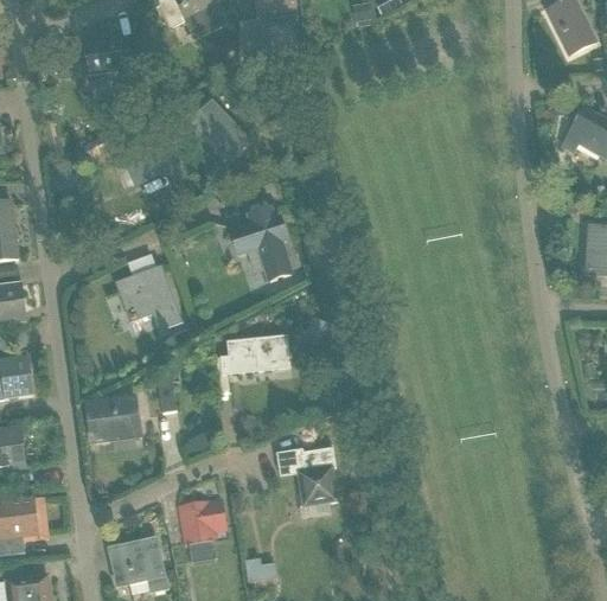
[(159,0),(171,26),(185,19),(193,37),(227,20),(216,0),(159,0)]
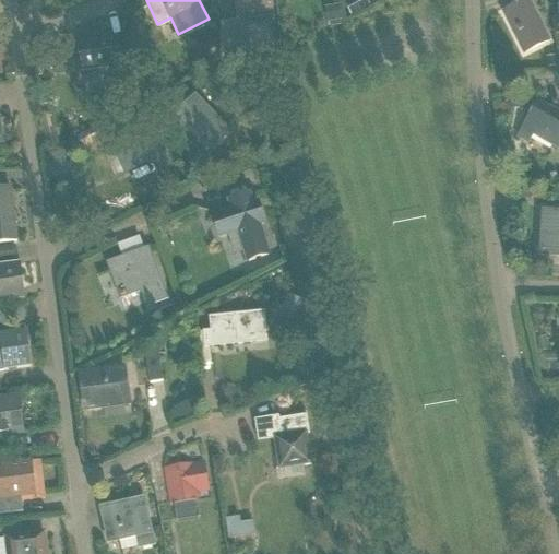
[(235,0),(238,18),(272,13),(270,0),(235,0)]
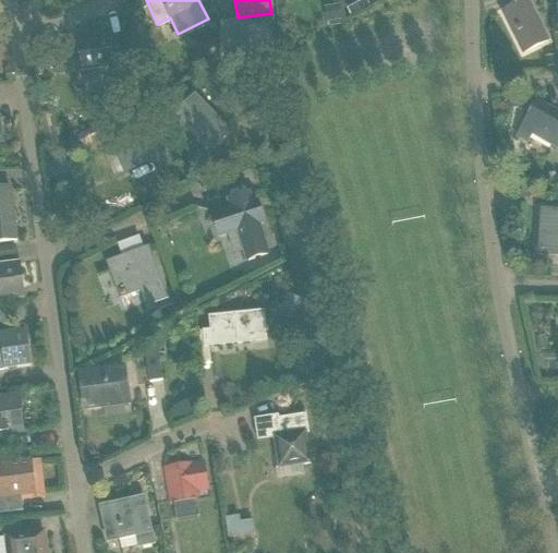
[(342,0),(349,12),(362,5),(360,0),(342,0)]
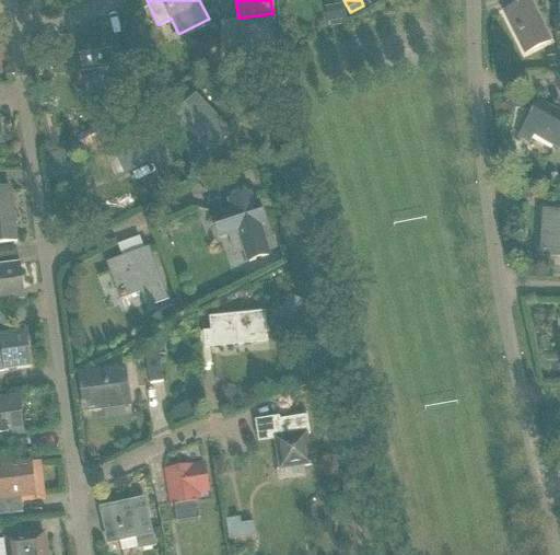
[(503,8),(509,19),(515,15),(518,23),(516,24),(518,29),(521,27),(525,35),(518,38),(524,49),(549,36),(532,0),(517,0),(503,8)]
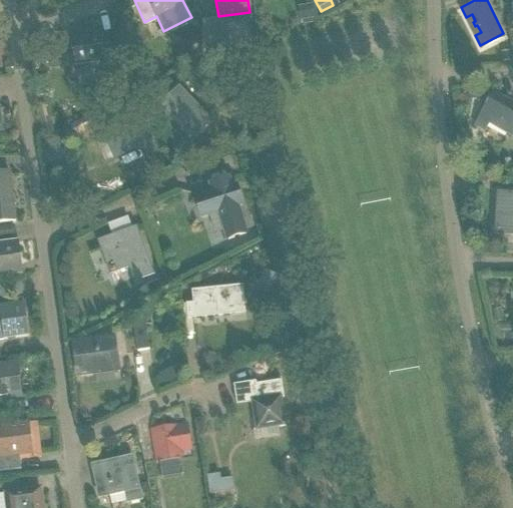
[(299,20),(312,19),(311,6),(298,7),(299,20)]
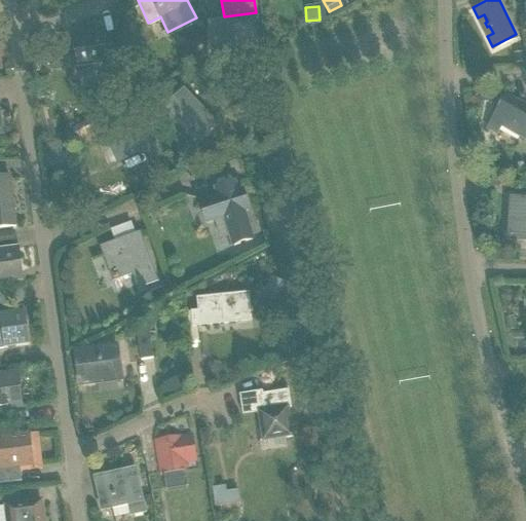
[(221,17),(207,20),(211,45),(223,43),(225,43),(222,21),(221,17)]
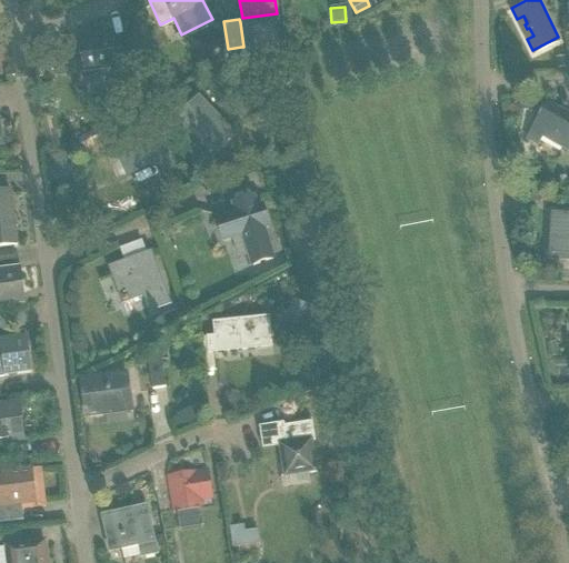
[(83,66),(105,63),(106,71),(118,70),(112,29),(78,33),(82,72),(85,72),(83,66)]
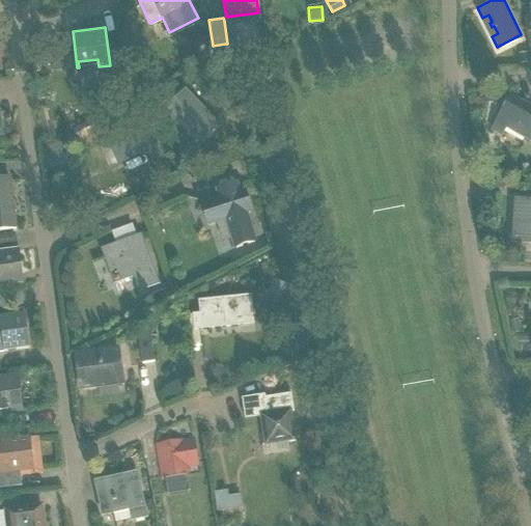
[(200,29),(182,37),(188,51),(206,43),(200,29)]
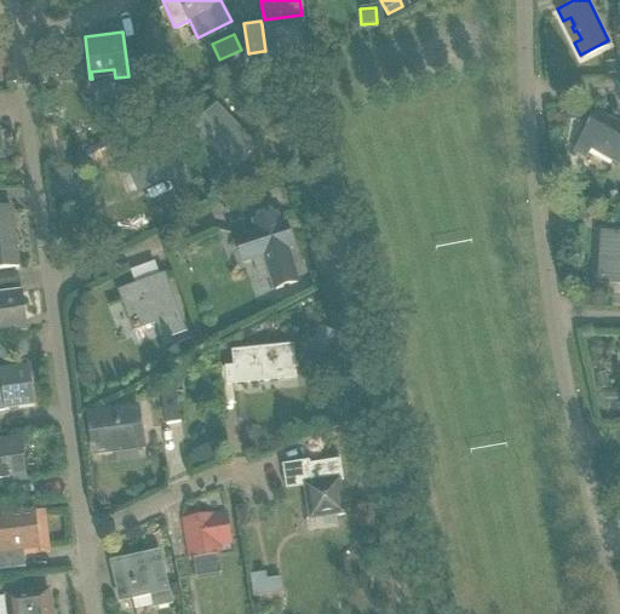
[(615,58),(604,58),(606,70),(616,70),(615,58)]
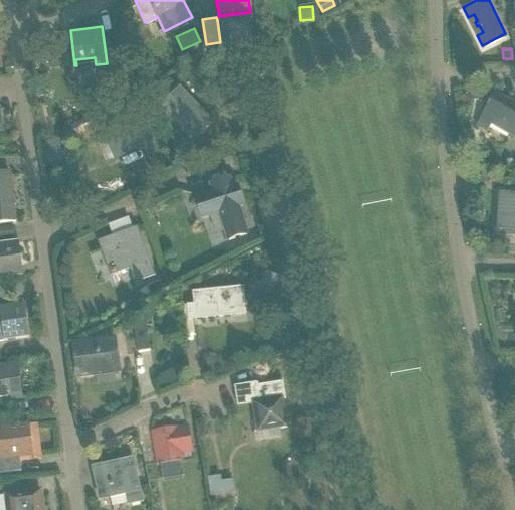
[(161,103),(181,124),(189,132),(196,125),(199,129),(211,118),(180,85),(161,103)]
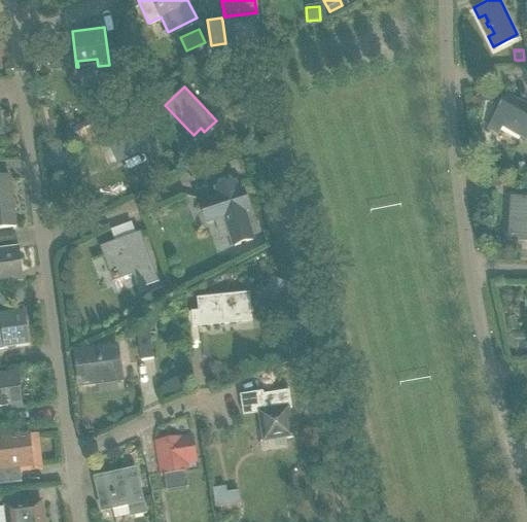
[(506,92),(493,115),(488,124),(497,129),(501,120),(526,134),(526,108),(514,101),(516,98),(506,92)]
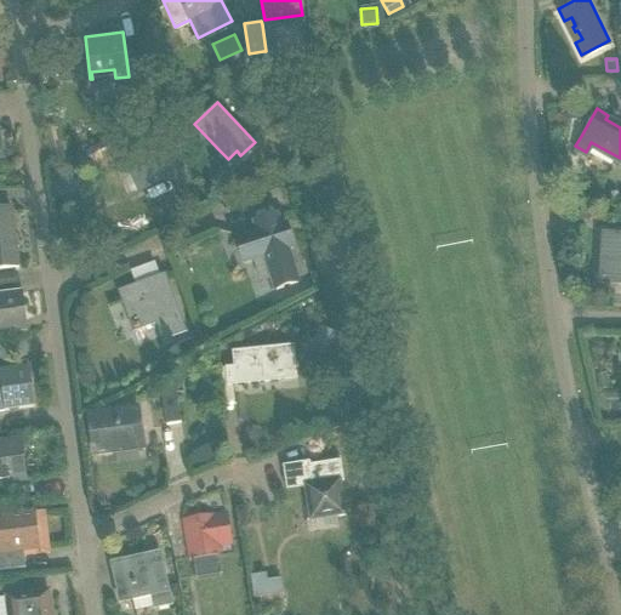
[(126,148),(132,160),(142,183),(180,166),(164,131),(126,148)]
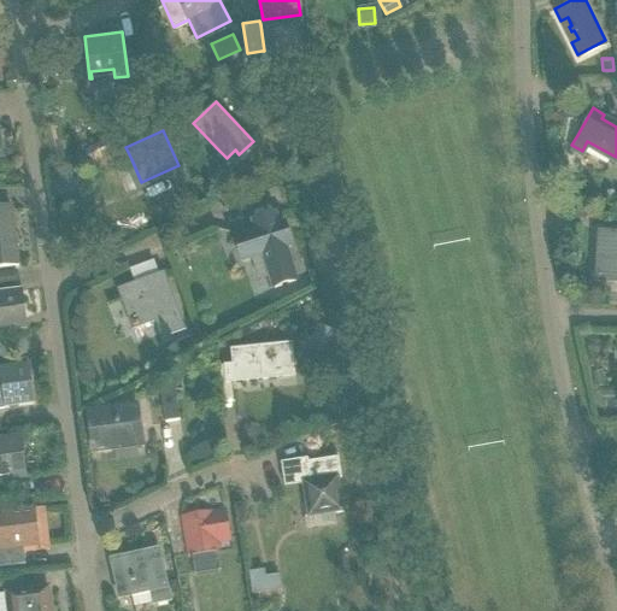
[(0,263),(17,262),(10,204),(0,204),(0,263)]
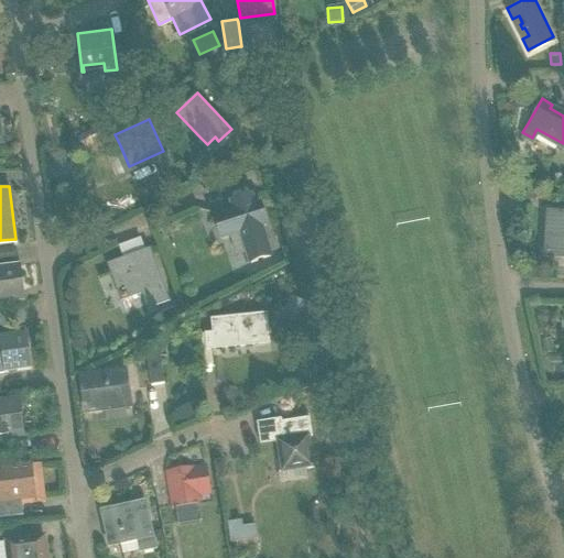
[(231,207),(213,214),(220,238),(239,231),(248,261),(272,253),(262,223),(269,221),(261,197),(255,199),(251,188),(228,196),(231,207)]
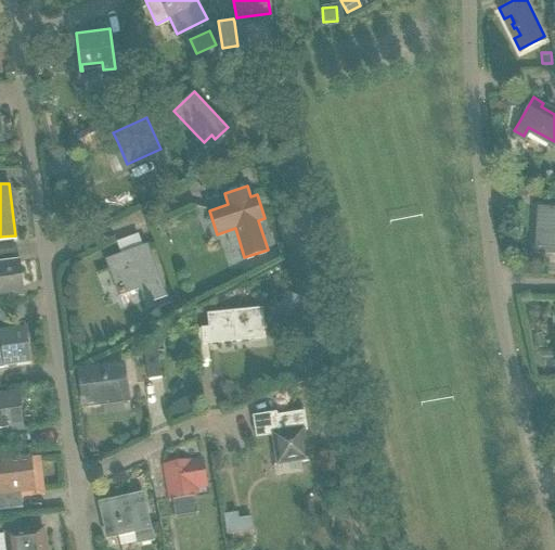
[(554,205),(538,205),(536,248),(554,248),(554,205)]
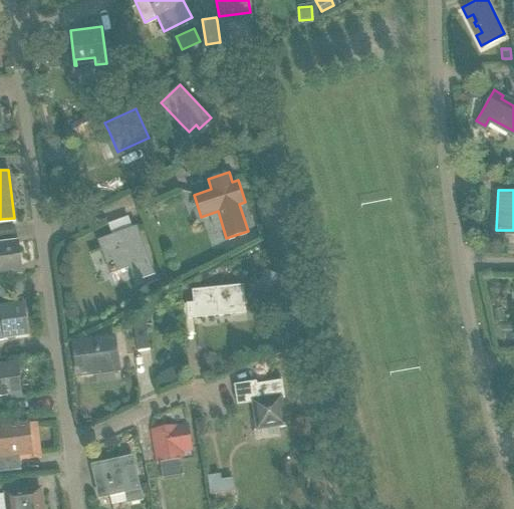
[(0,233),(15,232),(13,222),(0,223),(0,233)]
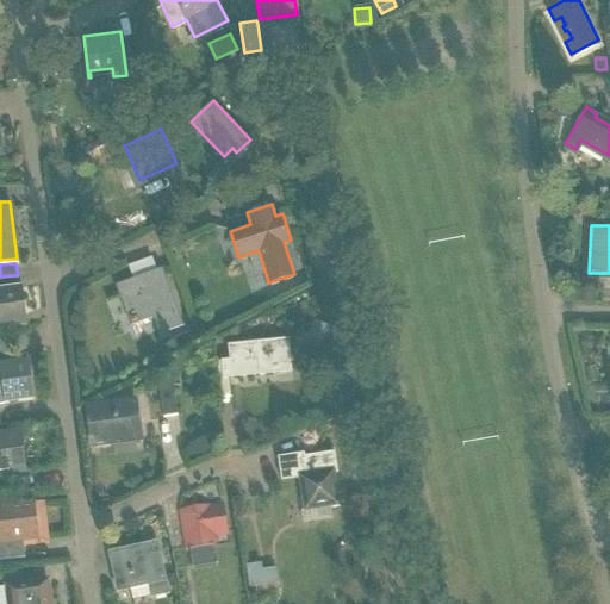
[(161,327),(178,319),(160,269),(119,285),(131,315),(130,315),(131,319),(137,317),(155,310),(161,327)]
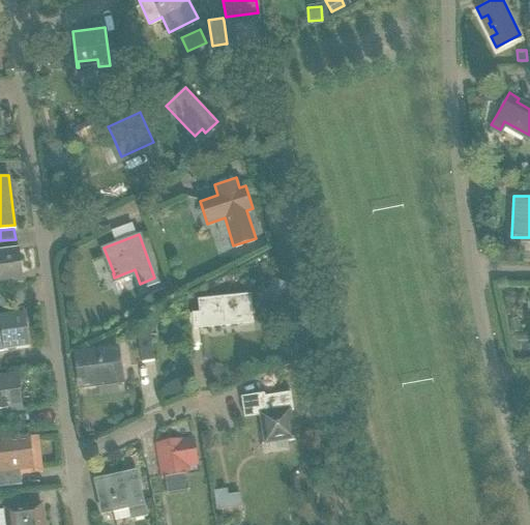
[(0,281),(4,281),(4,272),(20,270),(18,245),(0,248),(0,281)]
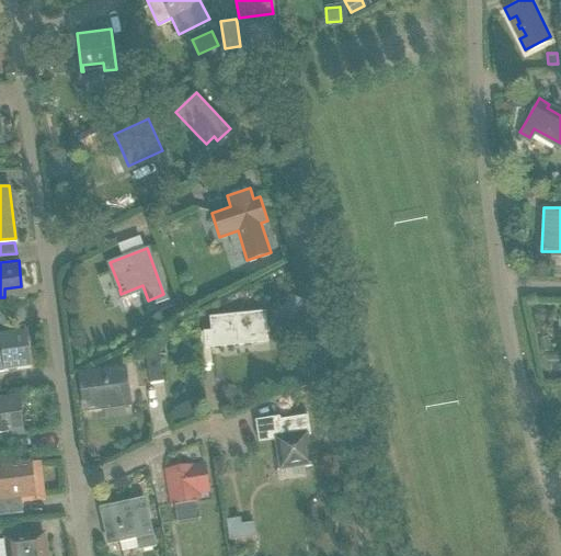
[(296,313),(300,303),(283,296),(278,306),(296,313)]
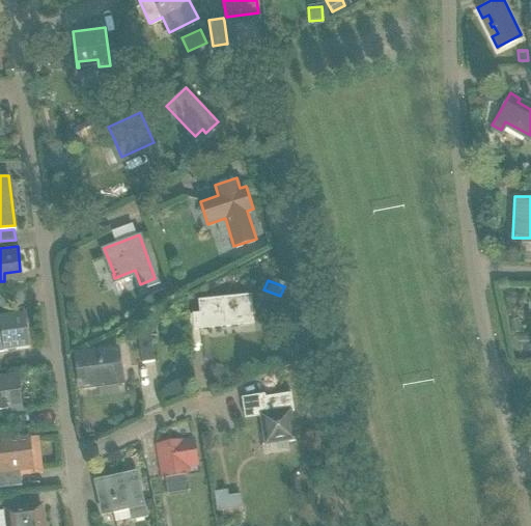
[(156,306),(167,301),(163,288),(150,294),(156,306)]
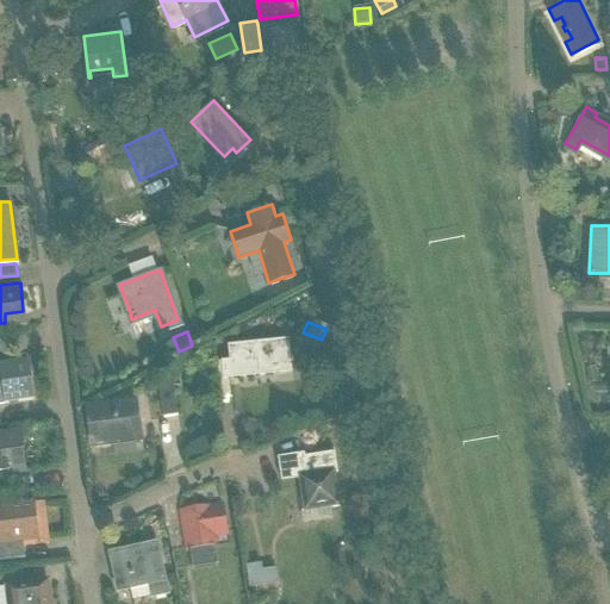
[(230,356),(224,356),(226,371),(290,365),(286,335),(228,342),(230,356)]
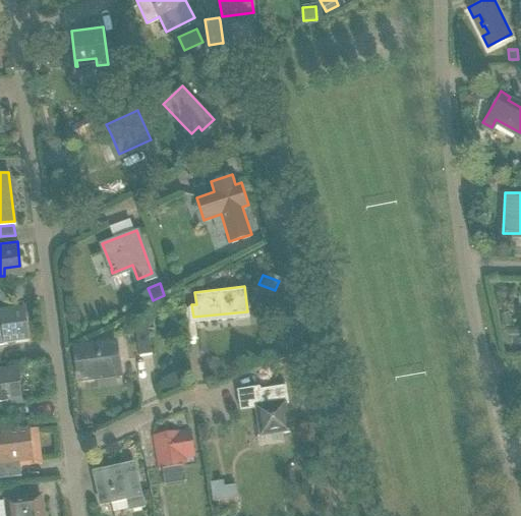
[(29,337),(23,304),(3,307),(0,307),(0,341),(8,340),(29,337)]
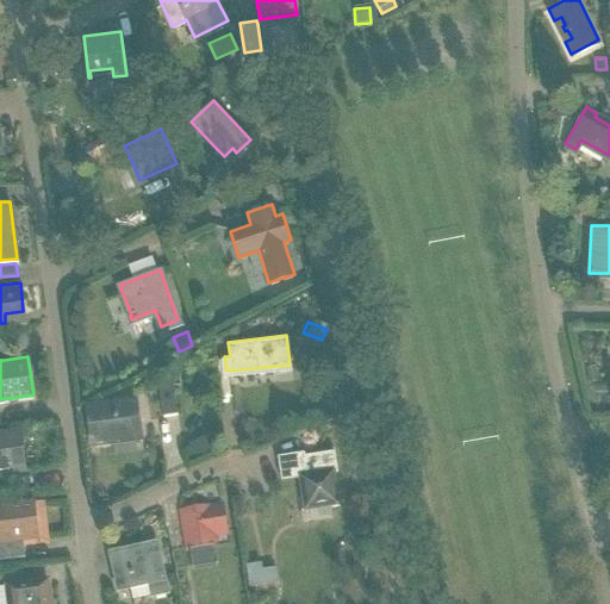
[(147,384),(151,404),(165,400),(160,380),(147,384)]
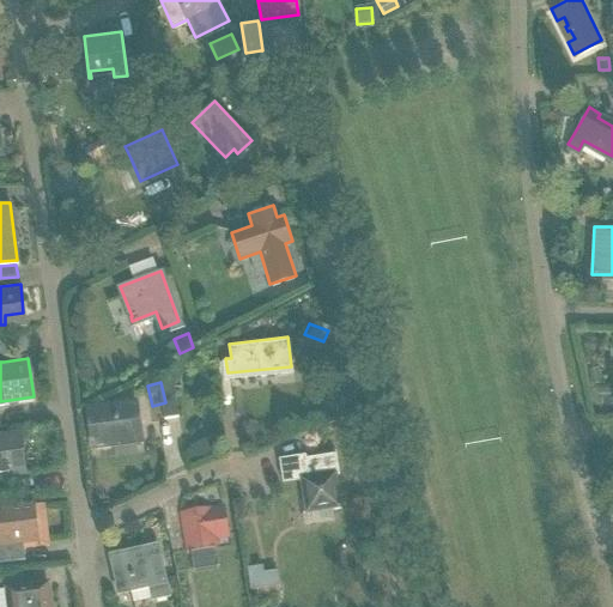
[(141,436),(137,399),(87,406),(92,443),(141,436)]
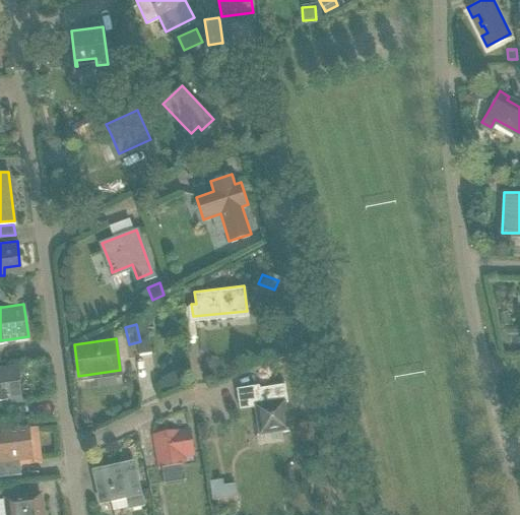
[(0,400),(19,397),(15,366),(0,368),(0,400)]
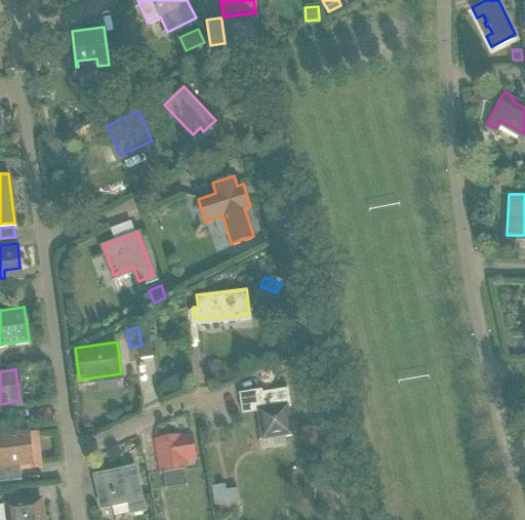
[(182,390),(175,377),(165,383),(171,395),(182,390)]
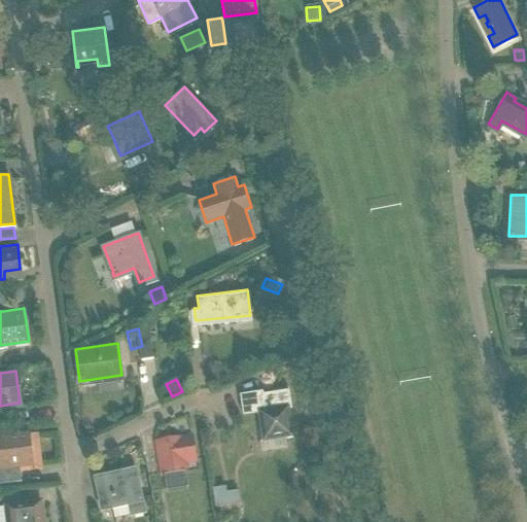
[(239,391),(241,404),(243,412),(258,410),(262,438),(292,432),(288,405),(291,404),(288,386),(262,390),(262,388),(239,391)]
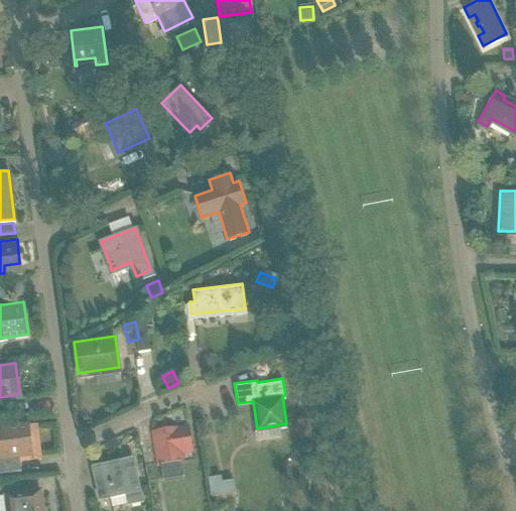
[(36,421),(0,425),(0,471),(20,469),(19,459),(41,457),(36,421)]
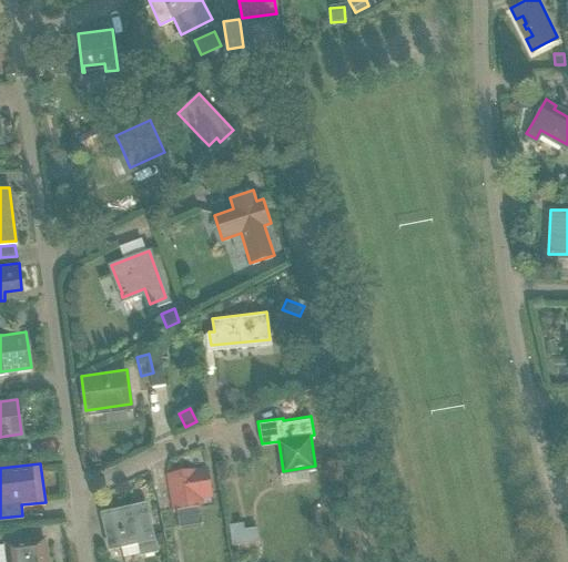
[(190,469),(169,473),(174,506),(175,506),(174,501),(198,497),(199,502),(199,501),(198,493),(209,491),(204,467),(192,469),(192,467),(189,468),(190,469)]
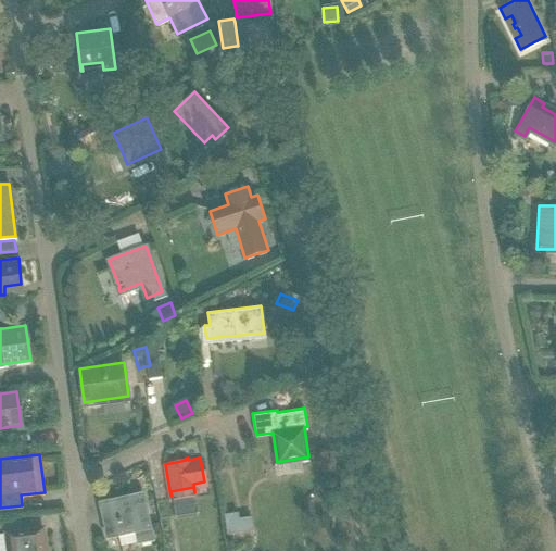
[(108,535),(116,533),(119,543),(136,540),(137,541),(152,538),(141,492),(100,501),(108,535)]
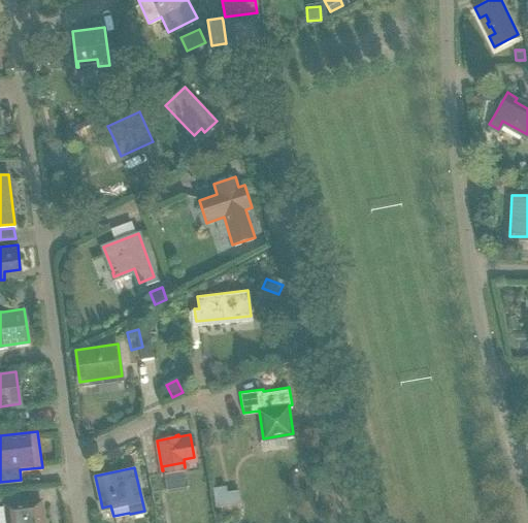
[(5,504),(0,505),(0,522),(40,522),(38,501),(40,500),(40,499),(20,502),(5,504)]
